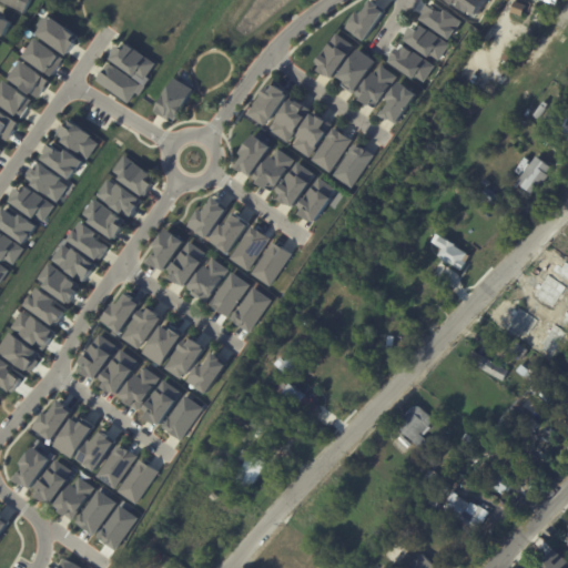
[(0,0),(31,0),(26,13),(0,0)]
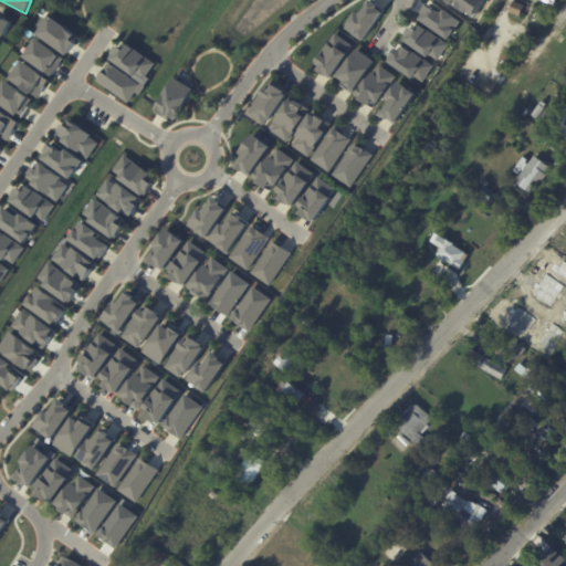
[(345,27),(357,8),(363,11),(370,0),(385,10),(364,40),(345,27)]
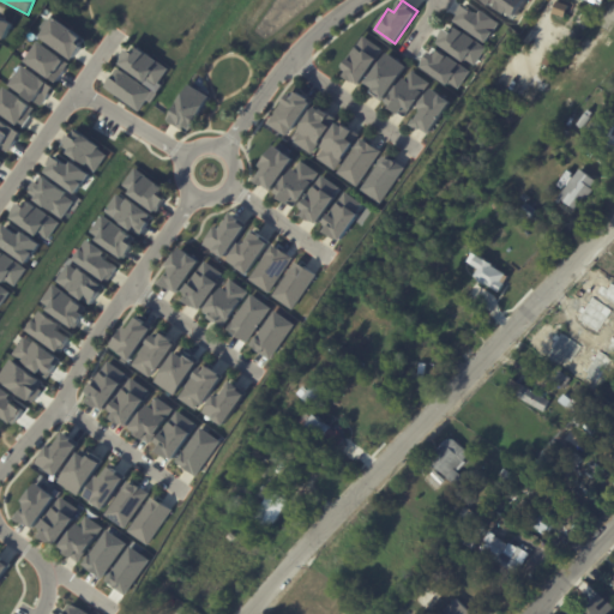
[(529,0),(519,16),(512,11),(511,13),(501,7),(504,4),(498,0),(495,4),(489,0),(529,0)]
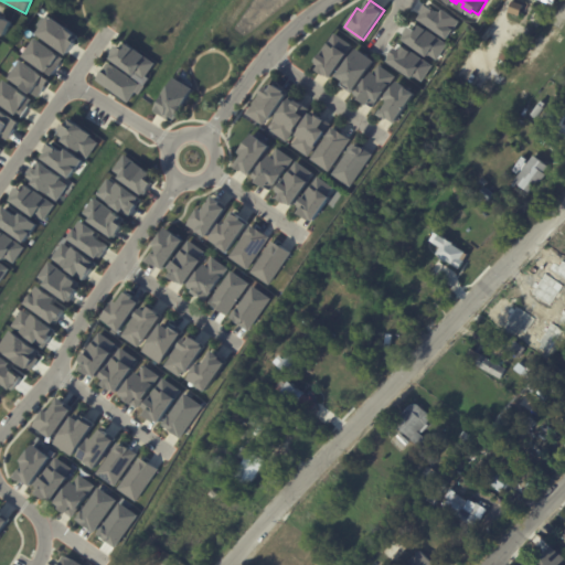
[(511,0),(514,1),(522,3),(519,14),(508,11),(511,0)]
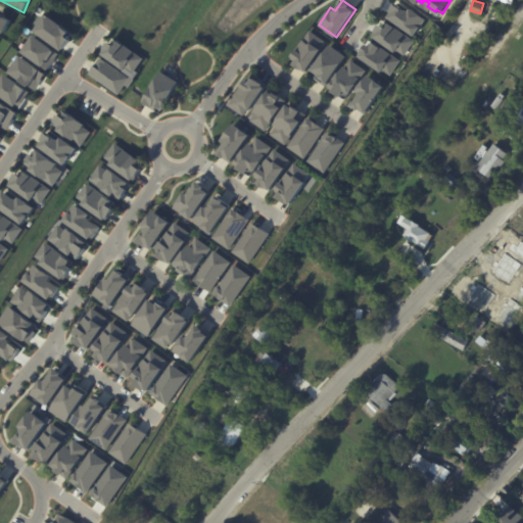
[(389,16),(393,11),(391,10),(395,5),(395,6),(398,2),(409,10),(409,9),(412,11),(414,8),(428,18),(425,22),(427,24),(422,24),(421,26),(423,27),(416,36),(389,16)]
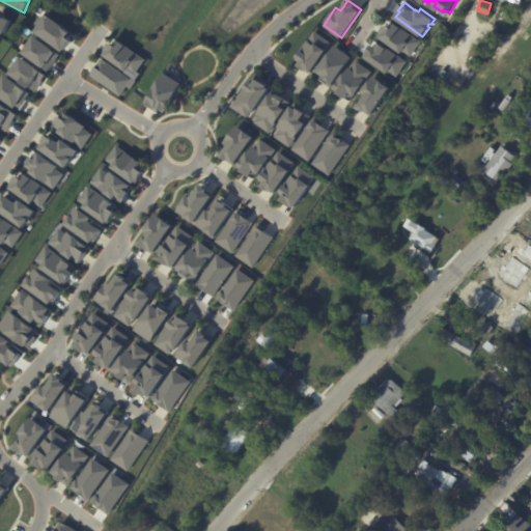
[(0,15),(3,17),(10,21),(4,34),(0,32),(0,15)]
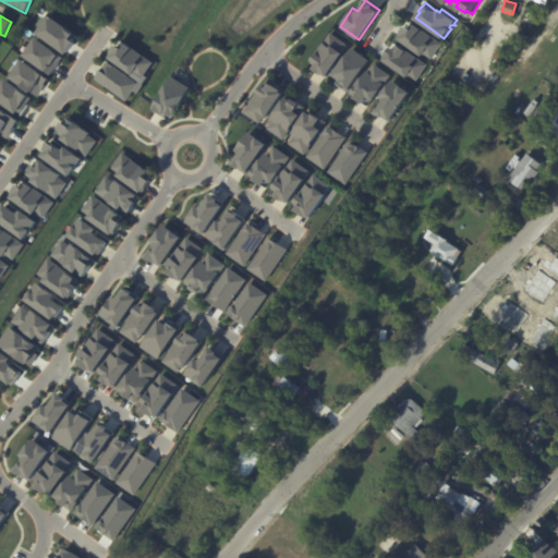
[(36,33),(49,15),(76,34),(72,39),(75,41),(67,55),(36,33)]
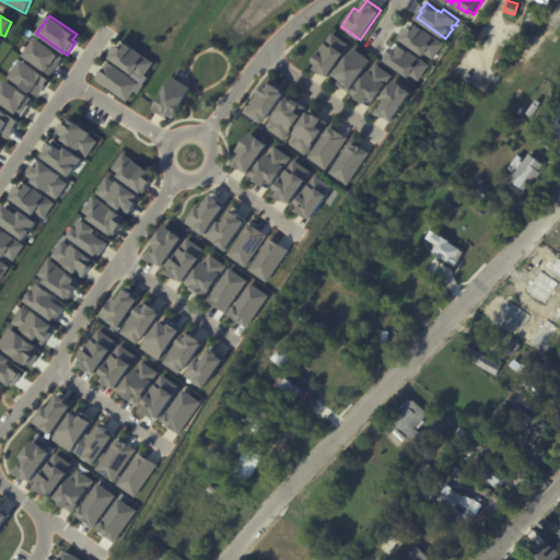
[(404,39),(406,36),(405,36),(406,34),(405,34),(411,25),(415,28),(418,23),(446,44),(435,59),(429,54),(427,56),(404,39)]
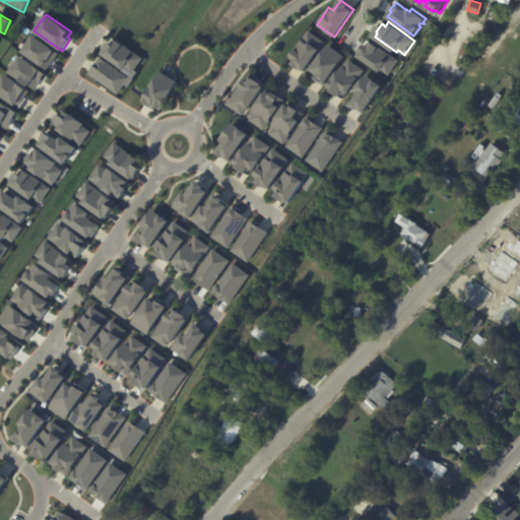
[(290,64),(294,59),(290,56),(308,30),(323,41),(318,48),(320,50),(304,73),(290,64)]
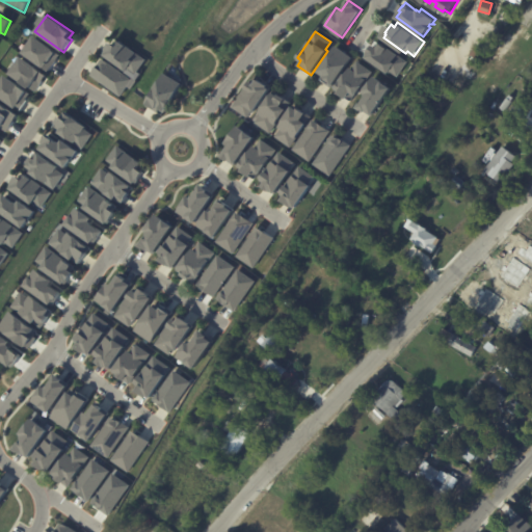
[(22,52),(33,35),(60,54),(49,71),(22,52)]
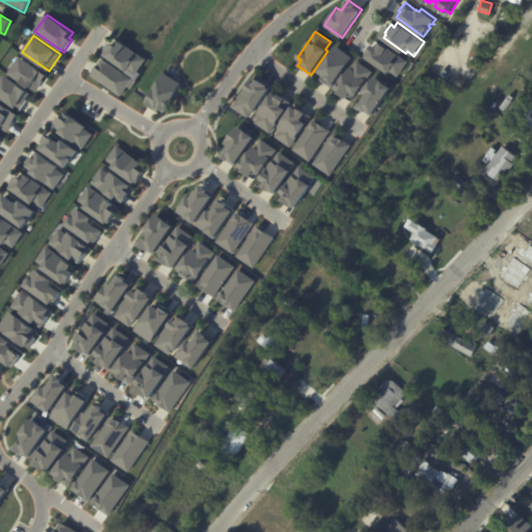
[(104,54),(112,42),(117,46),(121,41),(147,58),(136,74),(128,69),(127,71),(104,54)]
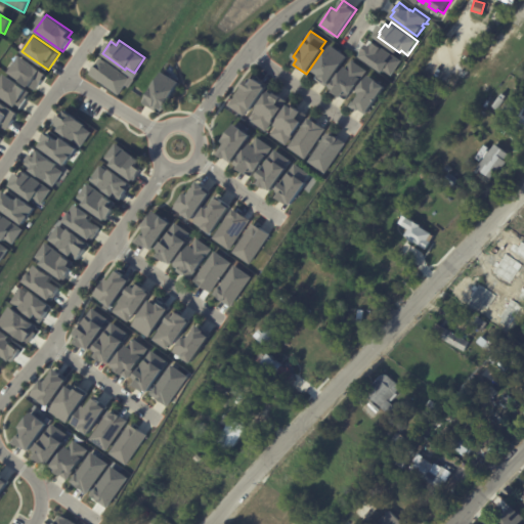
[(392,74),(386,70),(384,72),(362,55),(364,53),(364,50),(369,42),(374,45),(376,42),(379,42),(393,52),(394,54),(402,60),(392,74)]
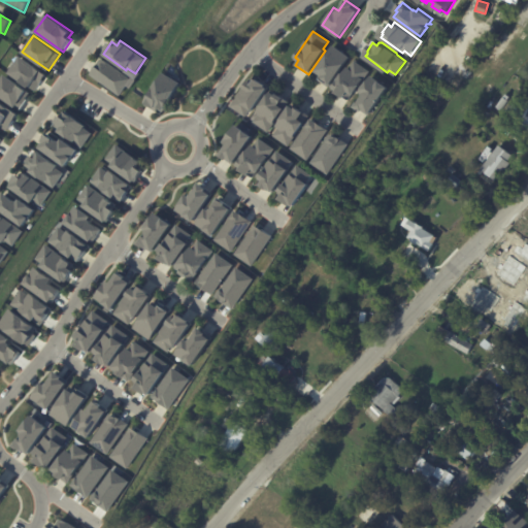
[(468,54),(466,53),(472,43),(479,48),(473,57),(468,54)]
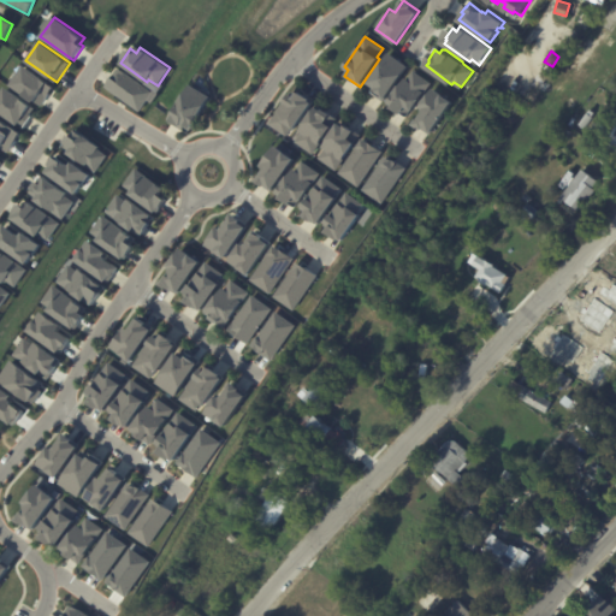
[(383,101),(371,92),(374,87),(367,82),(389,52),(408,66),(383,101)]
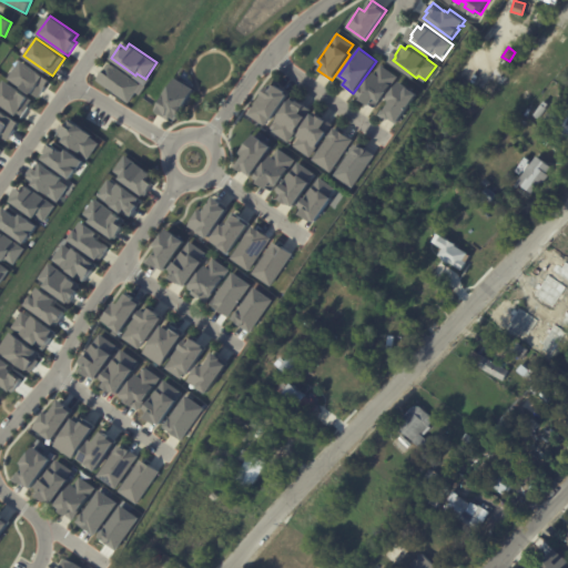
[(10,78),(22,60),(50,80),(38,98),(10,78)]
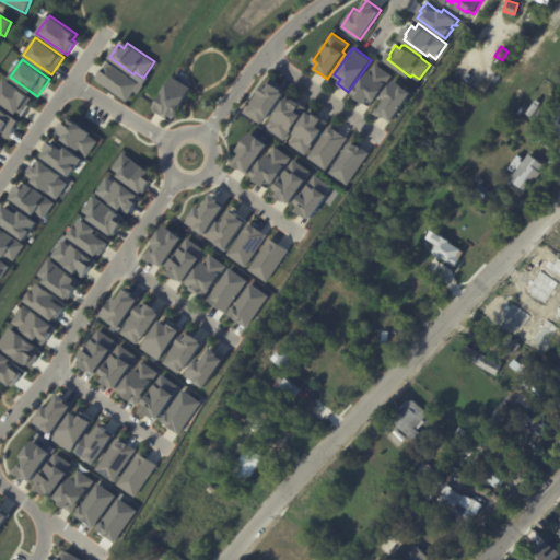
[(94,78),(107,60),(140,83),(127,102),(94,78)]
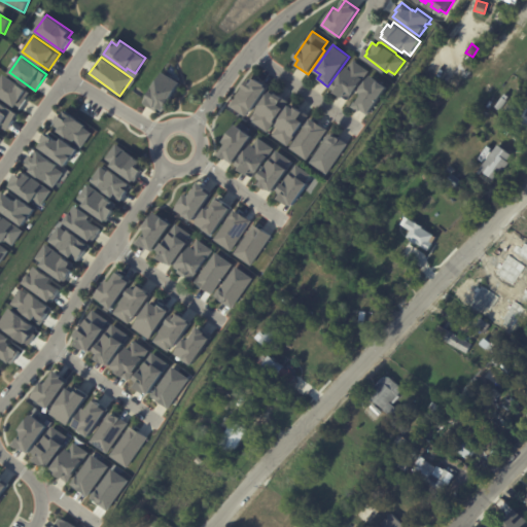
[(331,88),(347,66),(349,67),(353,60),(369,70),(349,100),(331,88)]
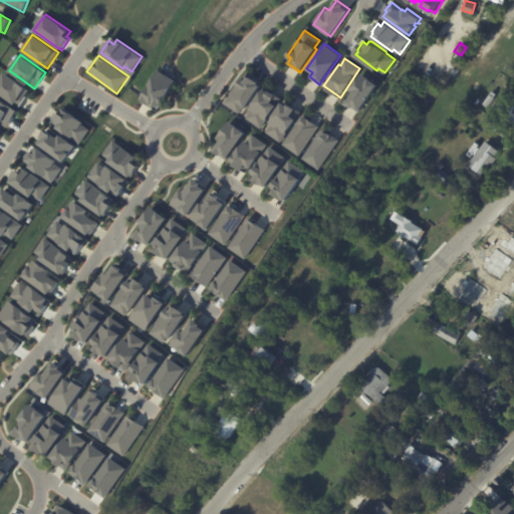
[(141,101),(159,70),(177,80),(160,108),(155,105),(153,108),(141,101)]
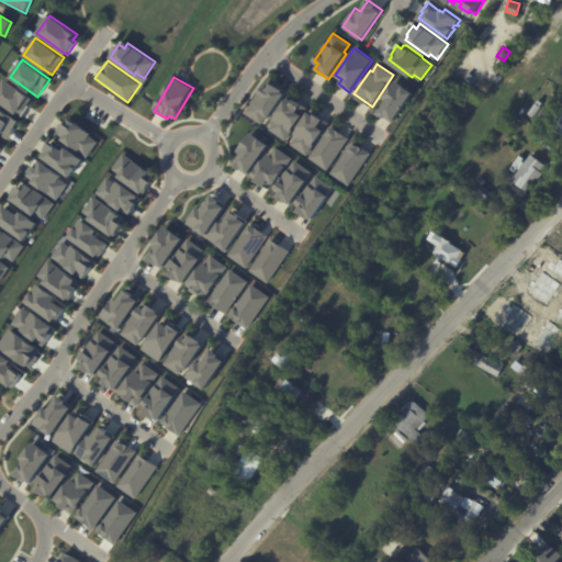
[(0,101),(0,87),(6,80),(31,98),(26,103),(30,105),(22,116),(0,101)]
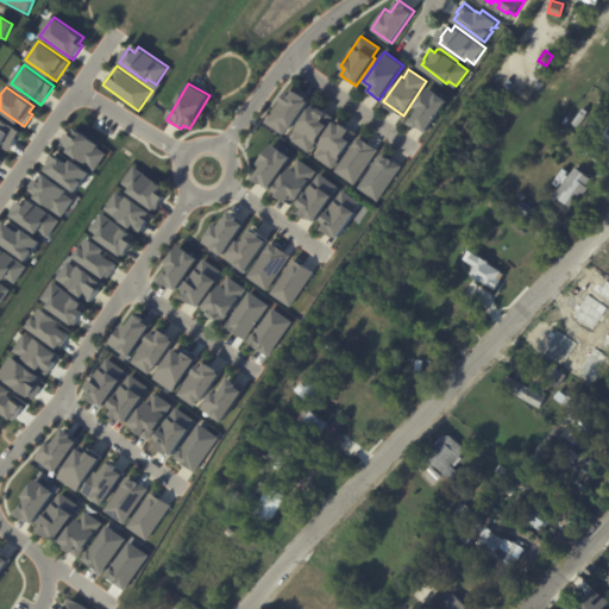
[(407,123),(419,106),(416,105),(428,87),(447,101),(425,135),(407,123)]
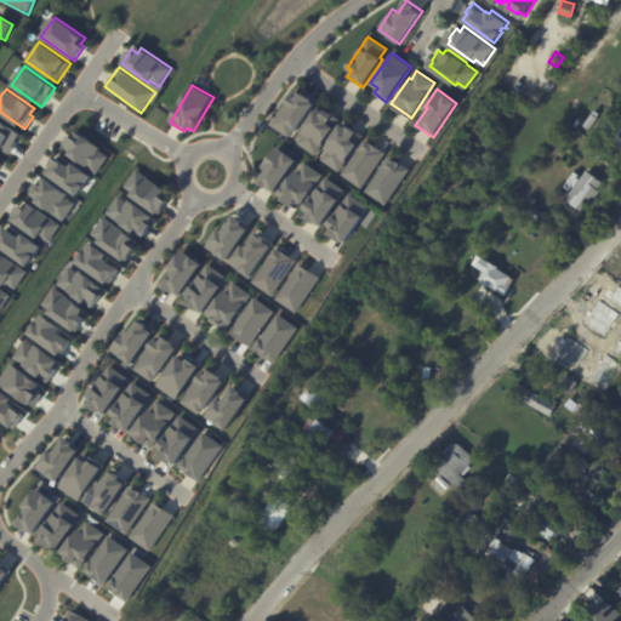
[(272,124),(294,92),(298,96),(302,92),(317,103),(297,130),(294,127),(288,136),(272,124)]
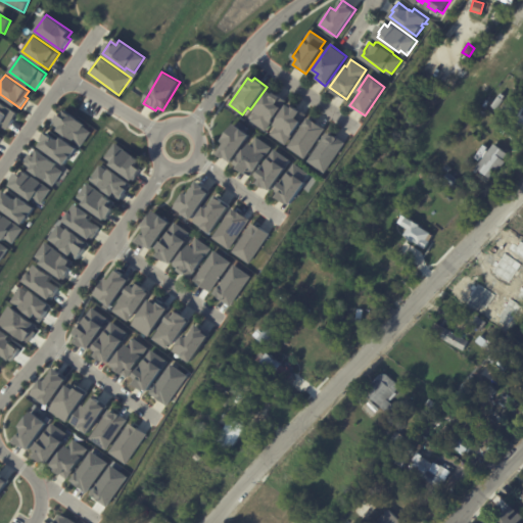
[(250,120),(255,113),(252,111),(268,89),(285,101),(265,130),(250,120)]
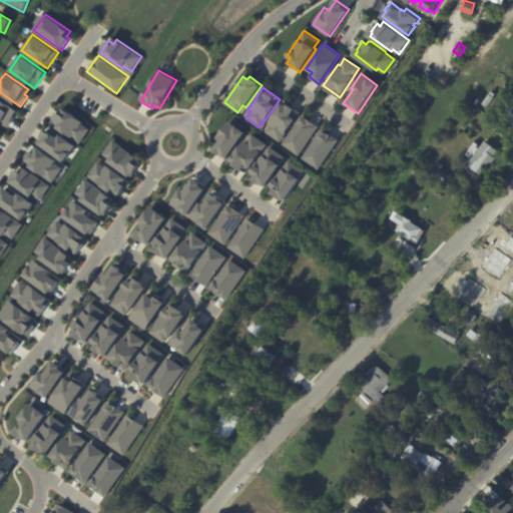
[(490,94),(495,97),(488,107),(483,103),(490,94)]
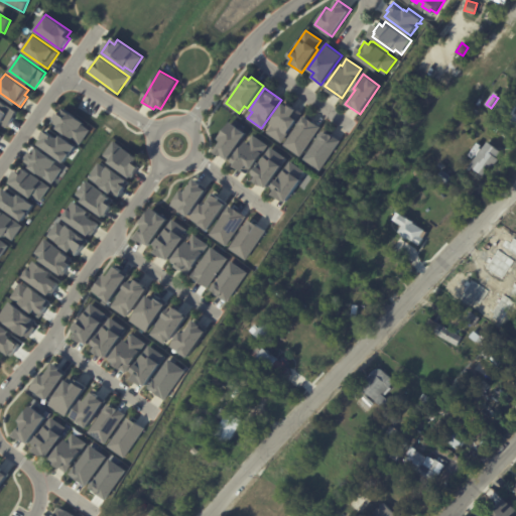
[(0,123),(0,98),(17,111),(6,128),(0,123)]
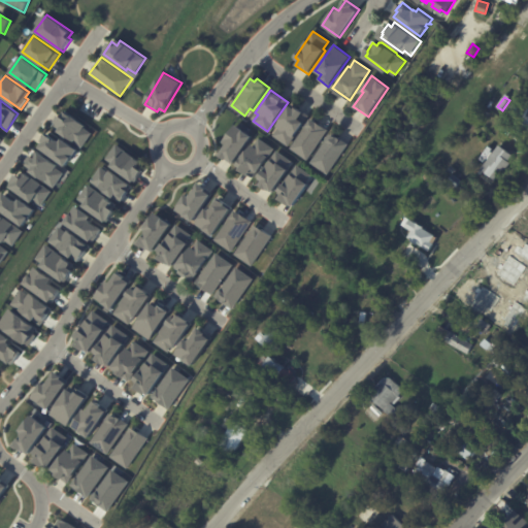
[(272,135),(277,127),(274,126),(290,103),(307,116),(287,144),(272,135)]
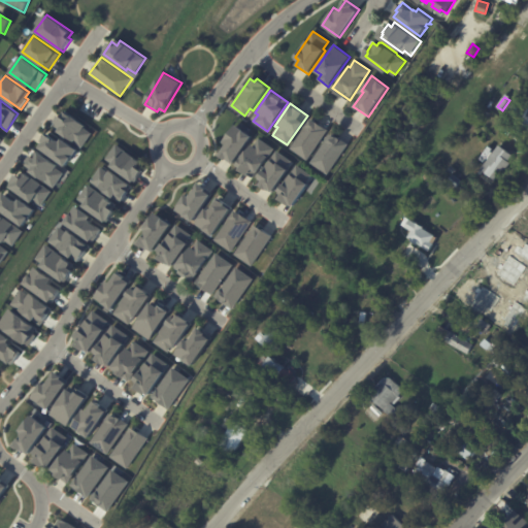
[(527,126),(506,111),(512,104),(522,111),(524,107),(527,109),(527,126)]
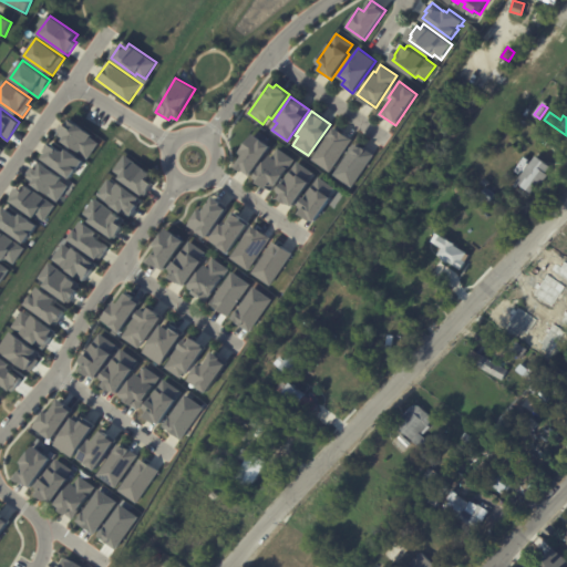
[(521,117),(527,122),(522,129),(515,124),(521,117)]
